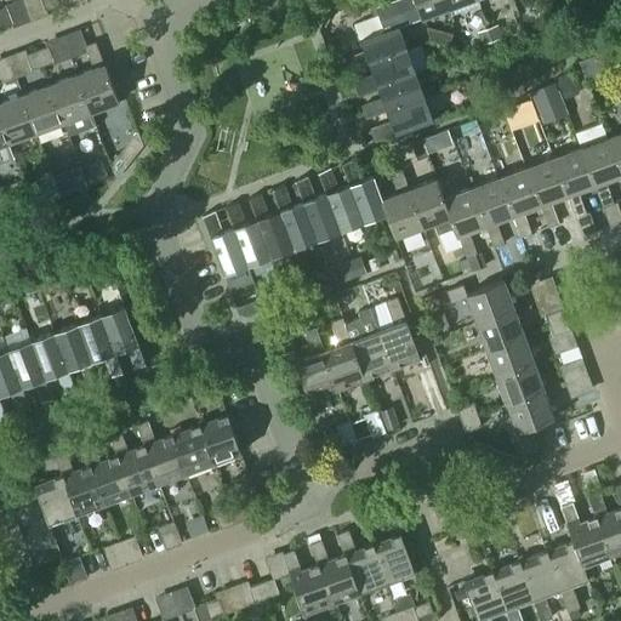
[(348,70),(369,63),(369,62),(406,49),(398,26),(403,24),(394,0),(391,0),(375,6),(385,29),(360,39),(365,51),(345,60),(348,70)]
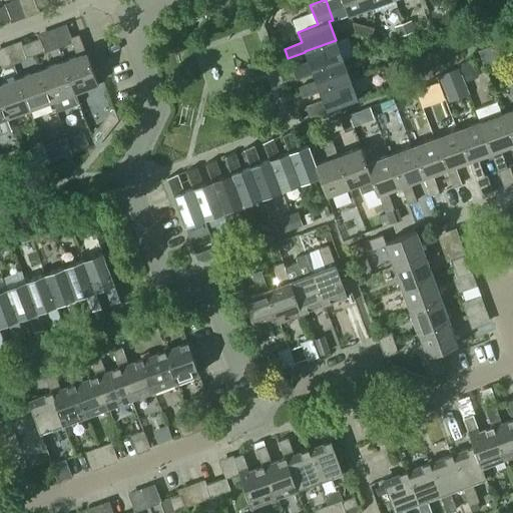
[(371,6),(369,0),(326,0),(333,20),(371,6)]
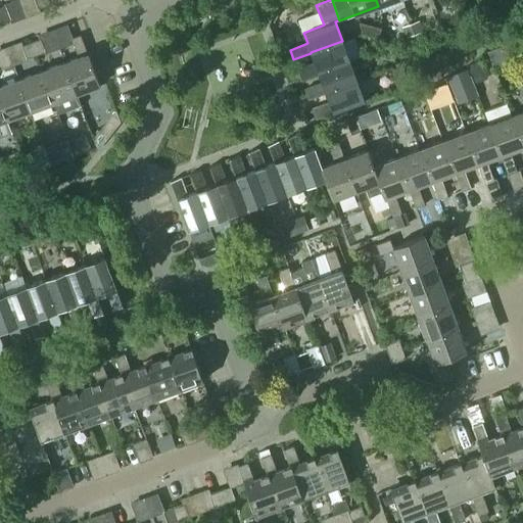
[(401,0),(376,0),(378,6),(379,5),(381,12),(403,4),(401,0)]
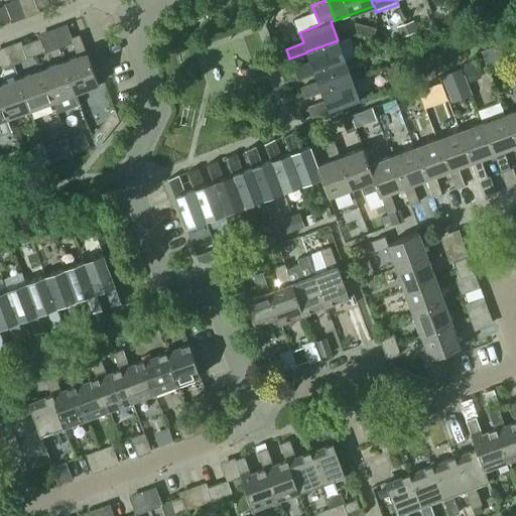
[(0,18),(1,21),(10,18),(5,5),(0,6),(0,18)]
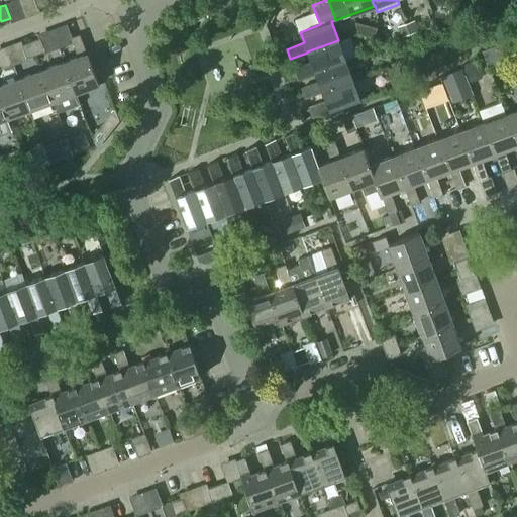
[(415,20),(406,23),(410,33),(419,30),(415,20)]
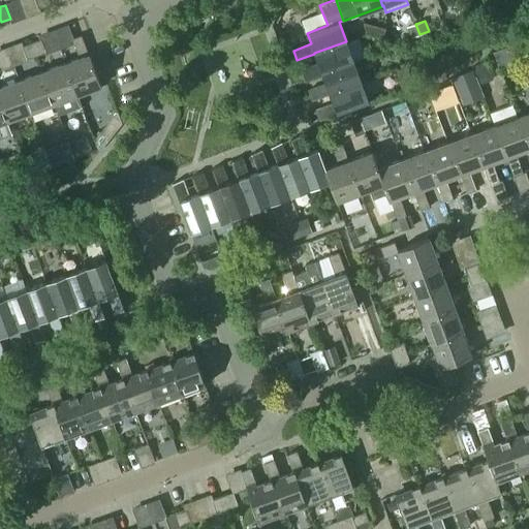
[(419,34),(415,24),(407,27),(411,37),(419,34)]
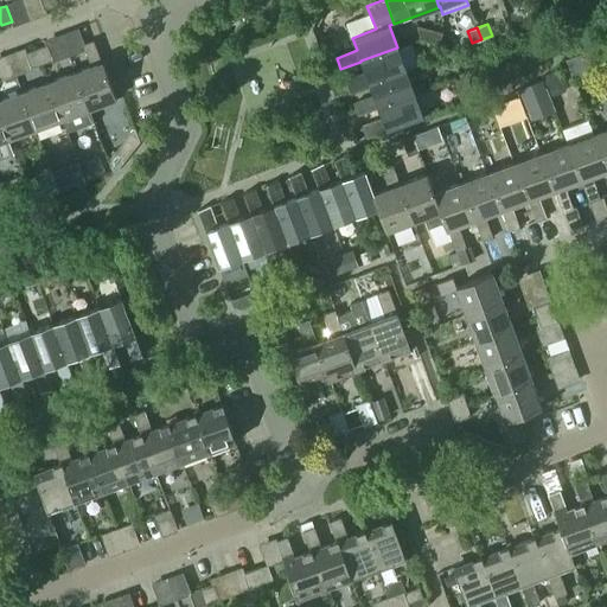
[(90,65),(75,71),(89,109),(116,98),(102,62),(101,62),(93,40),(83,44),(90,65)]
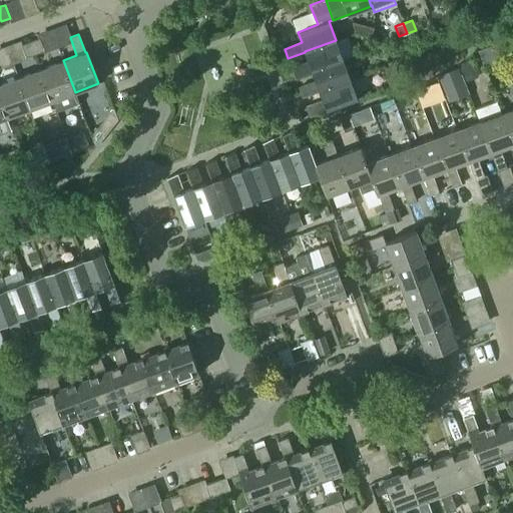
[(39,37),(30,40),(35,54),(44,50),(39,37)]
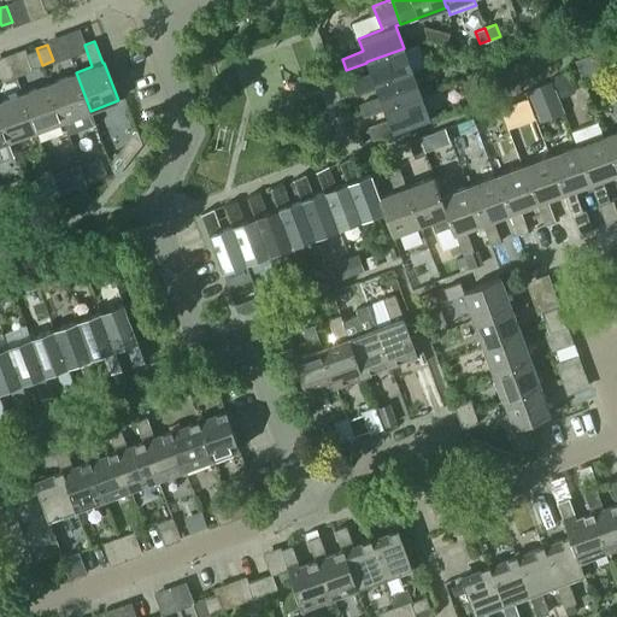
[(42,65),(36,48),(25,53),(31,69),(42,65)]
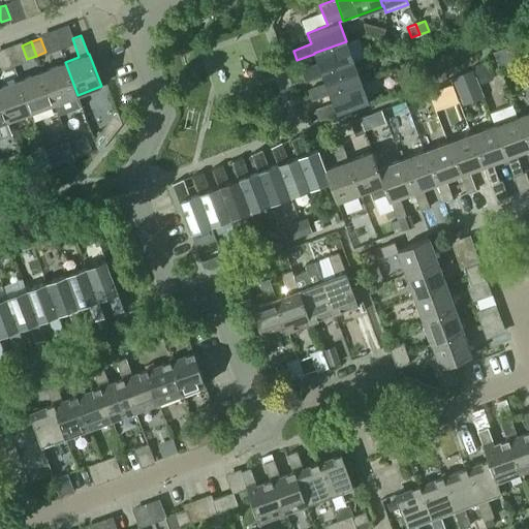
[(304,80),(321,73),(321,72),(353,61),(346,41),(314,53),(314,54),(318,63),(301,70),(304,80)]
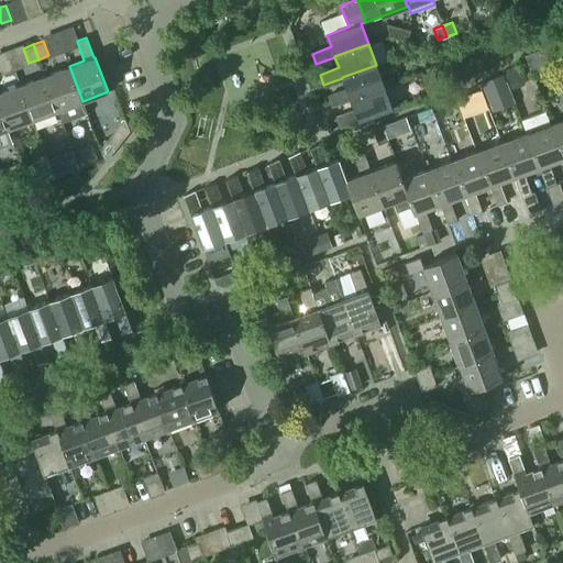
[(538,51),(525,55),(531,72),(543,67),(538,51)]
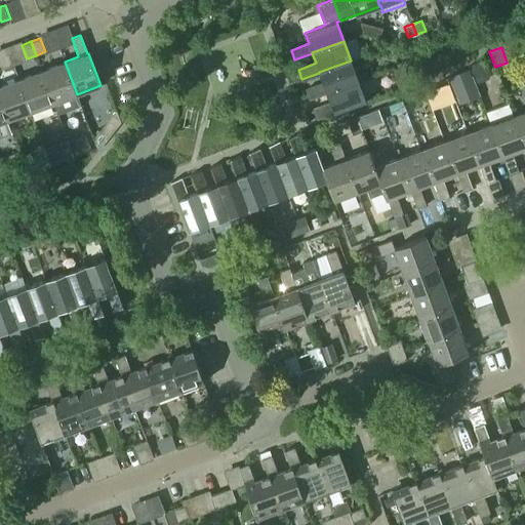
[(309,98),(326,92),(358,80),(351,61),(319,72),(319,73),(323,83),(306,89),(309,98)]
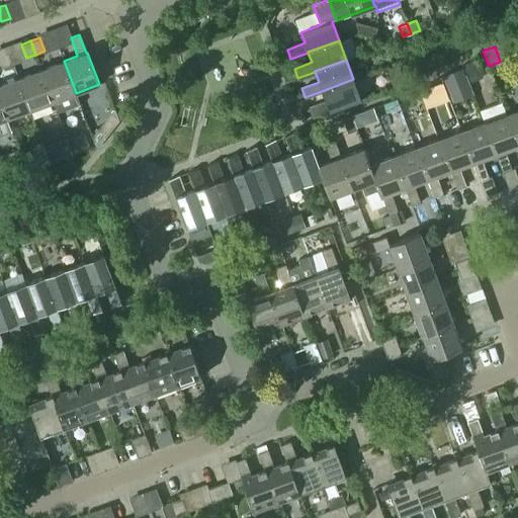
[(64,61),(41,70),(53,101),(76,93),(64,61)]
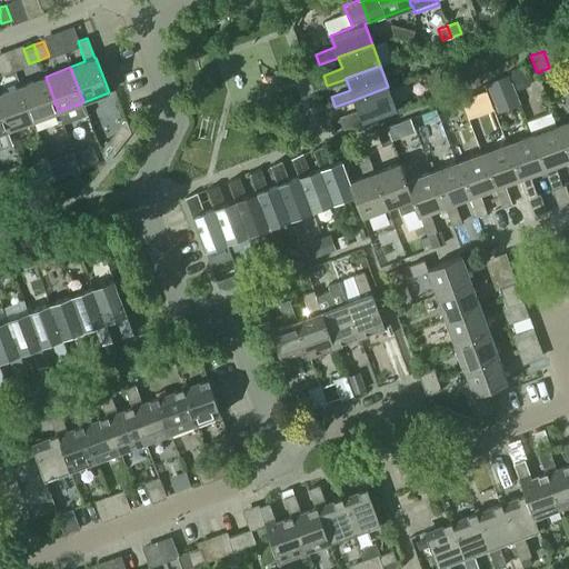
[(508,75),(487,83),(497,111),(519,102),(508,75)]
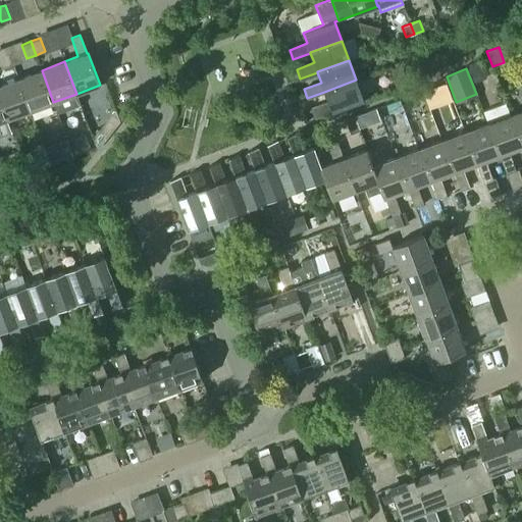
[(42,70),(18,79),(31,110),(53,102),(42,70)]
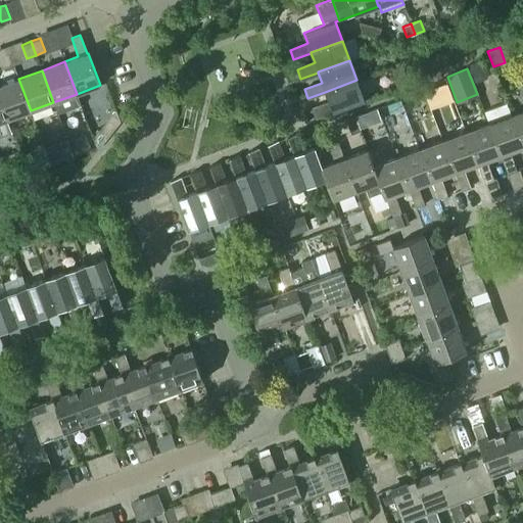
[(0,85),(0,99),(7,120),(31,110),(18,79),(0,85)]
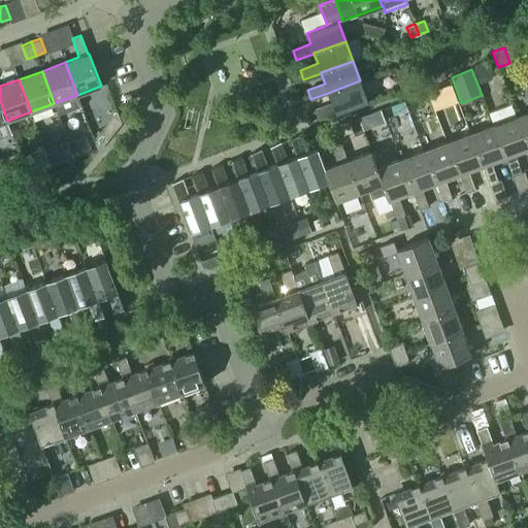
[(367,101),(360,80),(328,93),(332,103),(315,109),(318,119),(367,101)]
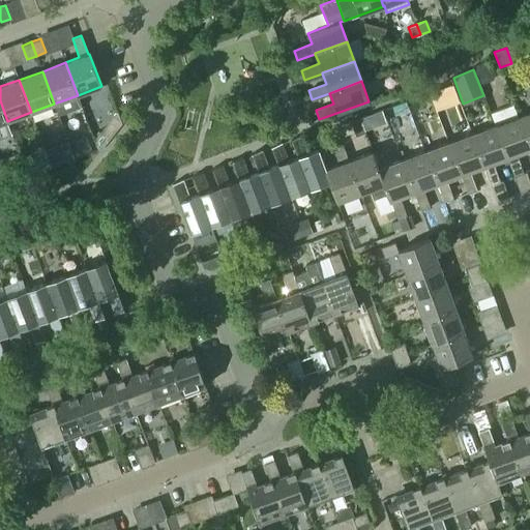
[(7,121),(0,100),(0,138),(11,135),(6,121),(7,121)]
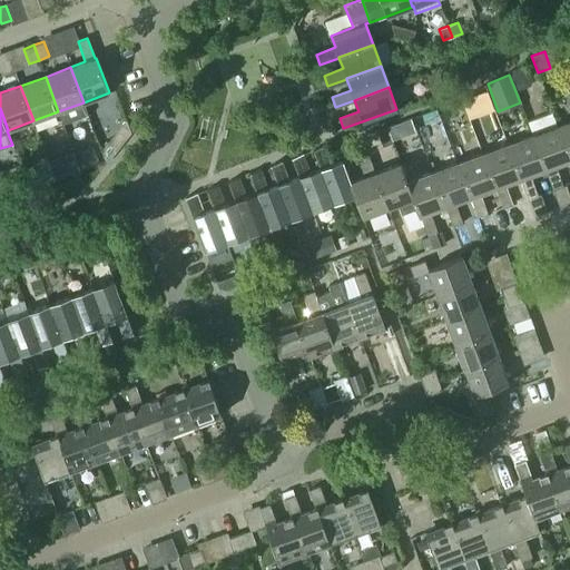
[(569,119),(557,125),(569,160),(569,159),(569,119)]
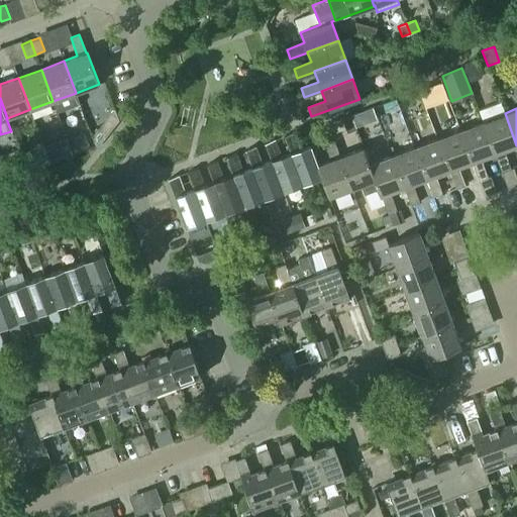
[(504,149),(516,145),(505,113),(483,122),(494,153),(495,153),(502,172),(510,169),(504,149)]
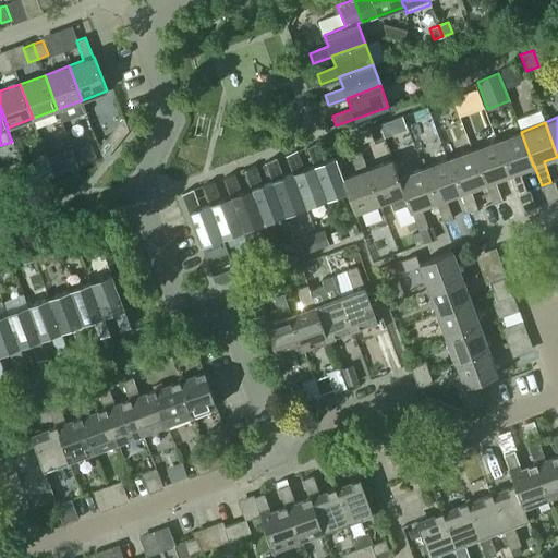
[(379,124),(368,129),(375,143),(385,140),(379,124)]
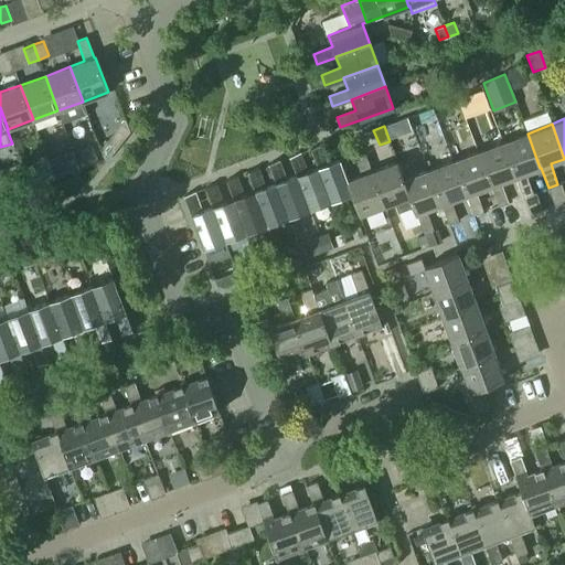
[(525,173),(540,168),(528,134),(502,142),(515,177),(523,196),(533,193),(525,173)]
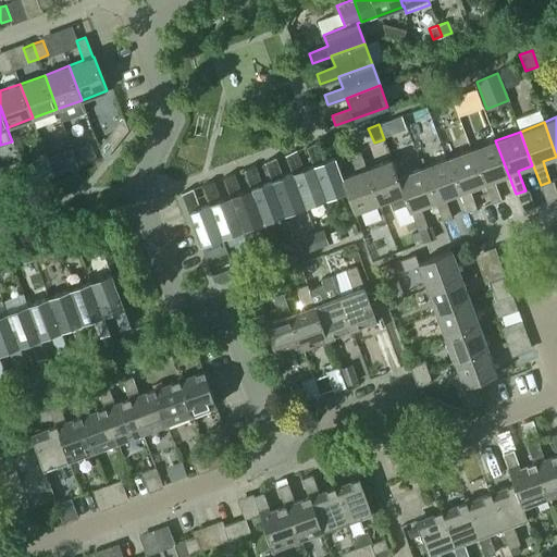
[(104,160),(118,144),(109,136),(100,147),(104,160)]
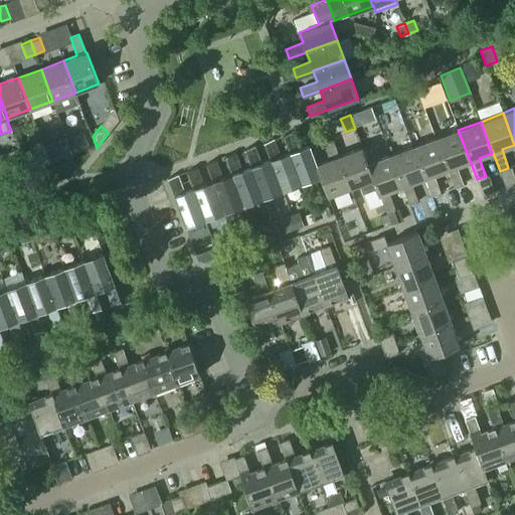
[(457,166),(470,161),(458,130),(436,138),(447,169),(448,169),(455,187),(463,184),(457,166)]
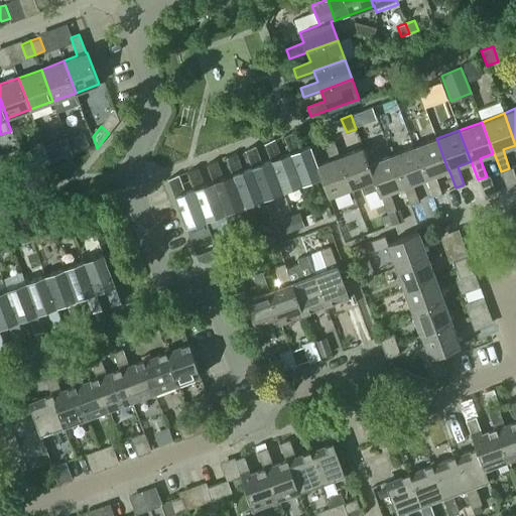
[(283,135),(289,152),(290,152),(302,183),(320,176),(321,176),(316,164),(317,164),(309,145),(299,148),(293,132),(283,135)]
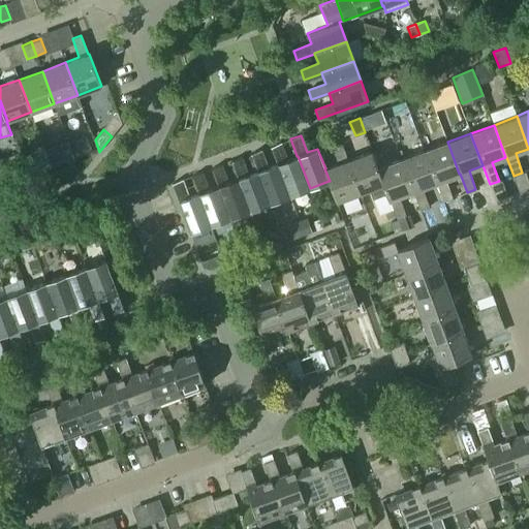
[(330,181),(329,181),(336,201),(360,192),(348,160),(347,160),(341,142),(332,145),(338,163),(325,168),(324,168),(330,181)]
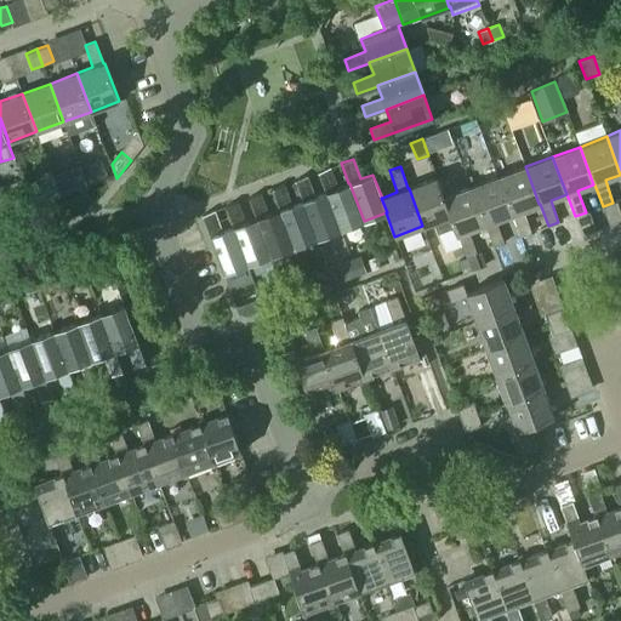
[(523,210),(539,204),(525,166),(497,177),(512,215),(520,237),(531,233),(523,210)]
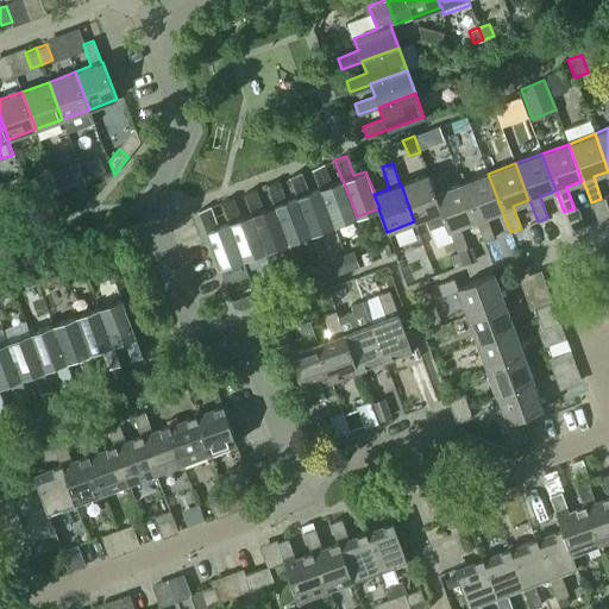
[(312,168),(319,188),(320,188),(333,225),(357,217),(343,180),(341,180),(331,184),(324,164),(312,168)]
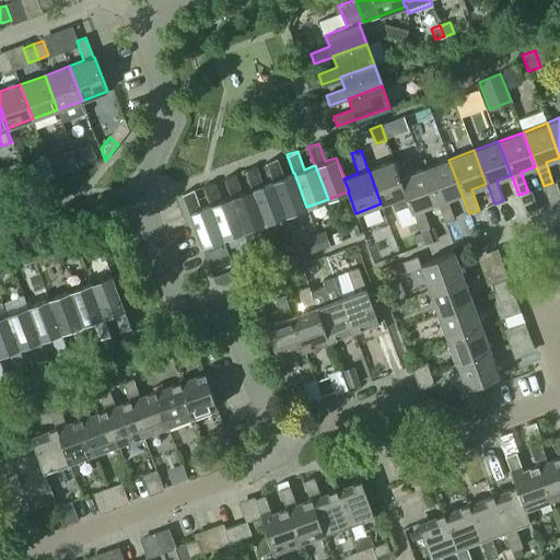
[(42,167),(49,165),(46,154),(37,156),(42,167)]
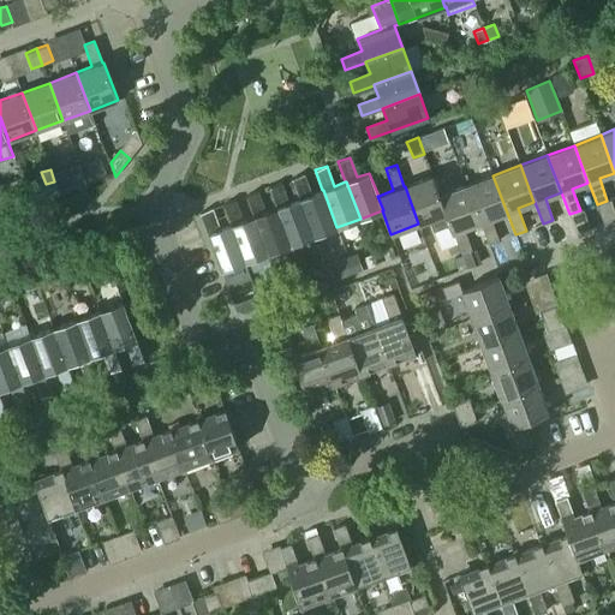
[(292,179),(299,198),(300,198),(314,236),(336,227),(323,190),(322,190),(311,195),(303,174),(292,179)]
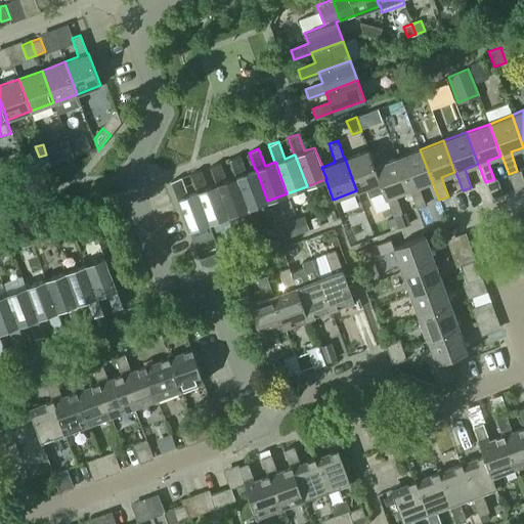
[(374,166),(368,149),(344,159),(345,159),(356,190),(365,187),(368,197),(381,191),(383,198),(385,197),(379,182),(380,182),(374,166)]
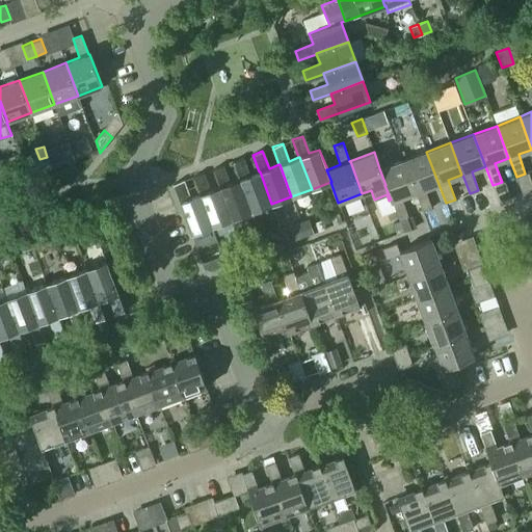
[(402,160),(415,192),(416,192),(423,211),(431,208),(425,189),(439,184),(426,152),(402,160)]
